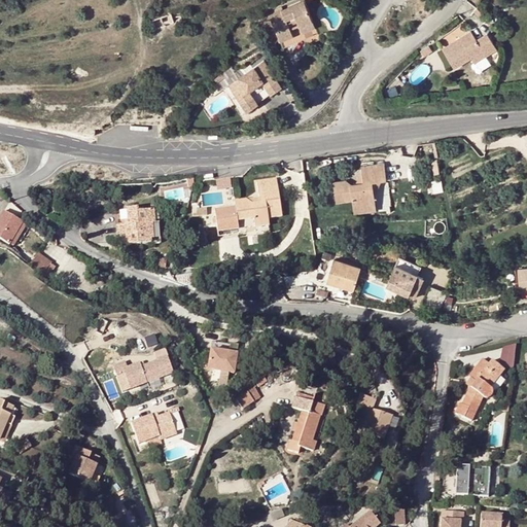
[(305,2),(271,16),(281,40),(294,35),(291,29),(313,20),(305,2)]
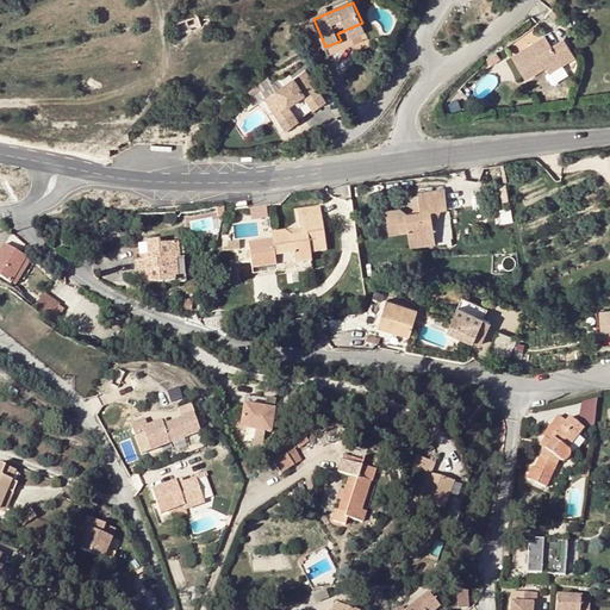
[(203,27),(203,25),(200,18),(199,14),(175,23),(180,35),(203,27)]
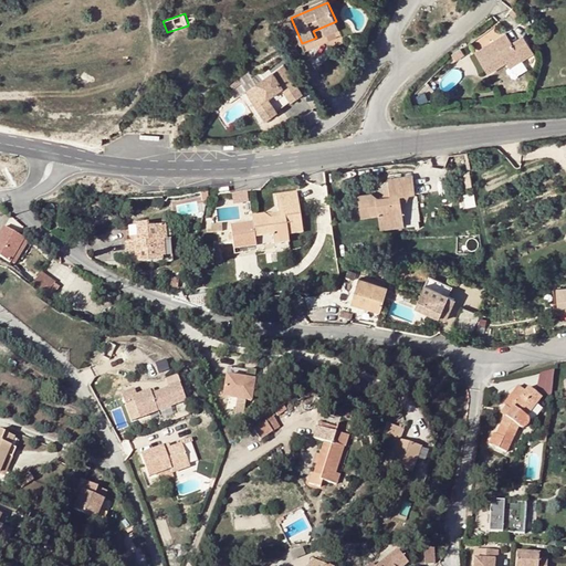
[(316,38),(302,43),(305,51),(328,41),(326,35),(339,30),(336,21),(313,31),(316,38)]
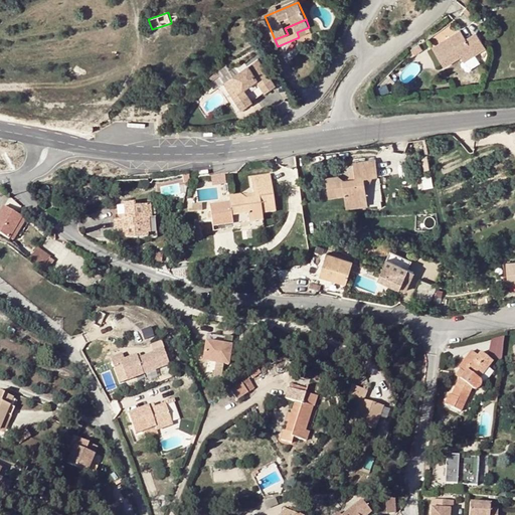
[(463,31),(436,48),(447,67),(464,56),(475,50),(479,54),(490,47),(479,32),(469,39),(463,31)]
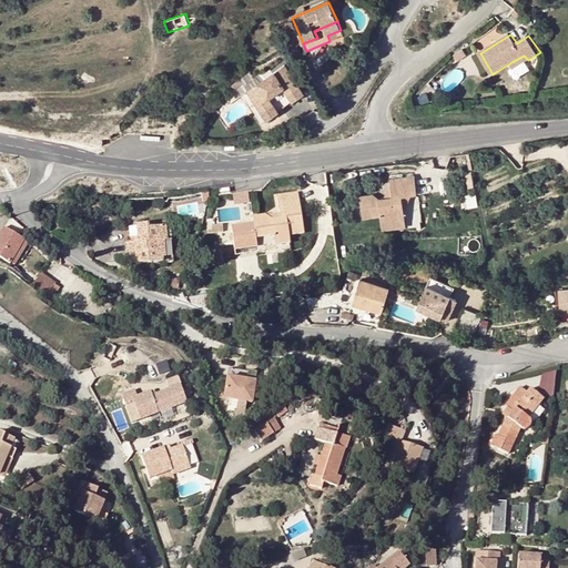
[(524,56),(511,62),(516,68),(528,60),(524,56)]
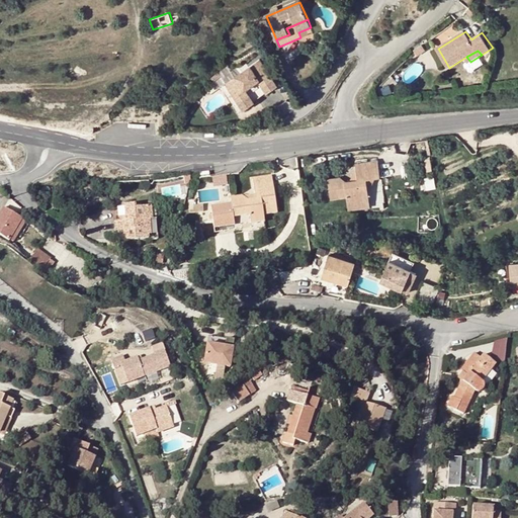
[(260,61),(227,84),(245,109),(255,102),(246,89),(259,80),(268,93),(278,86),(260,61)]
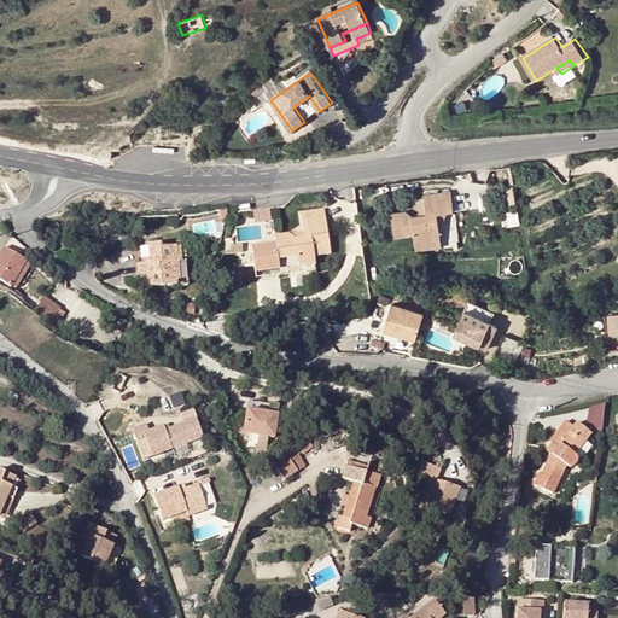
[(406,211),(392,214),(395,237),(414,234),(415,243),(431,240),(431,238),(441,237),(441,229),(438,214),(448,213),(454,211),(452,191),(425,196),(427,214),(412,216),(406,211)]
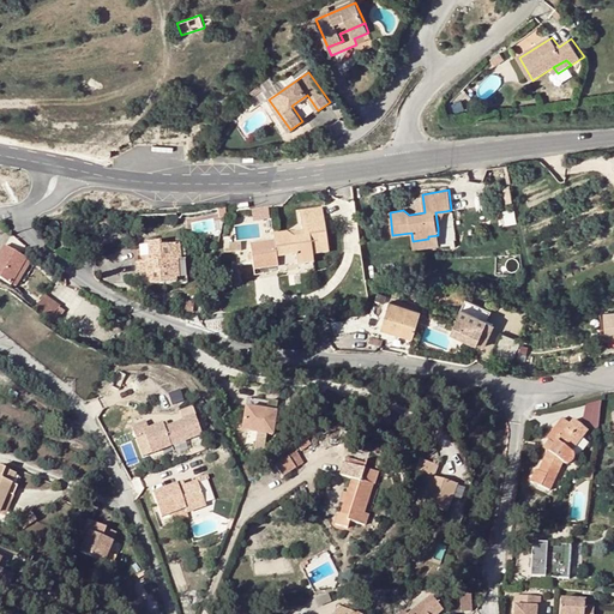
[(301,211),(302,230),(304,235),(295,236),(289,232),(274,234),(275,241),(250,245),(253,270),(278,266),(280,271),(280,272),(299,270),(298,264),(314,262),(313,253),(312,244),(327,242),(323,208),(301,211)]
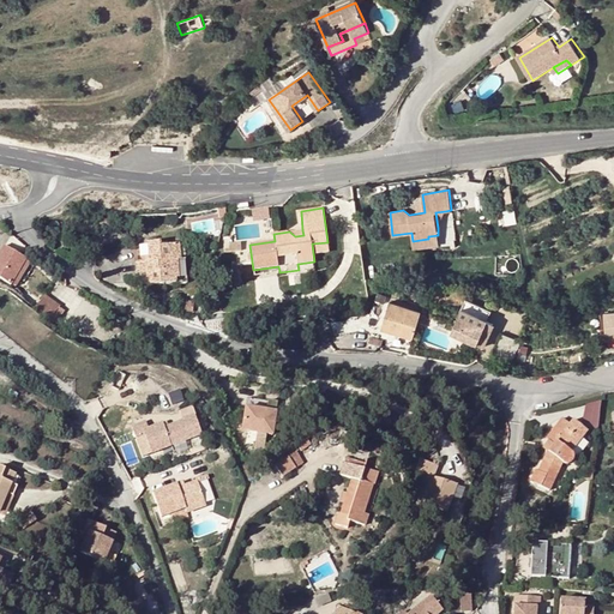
[(268,218),(266,208),(253,210),(254,221),(268,218)]
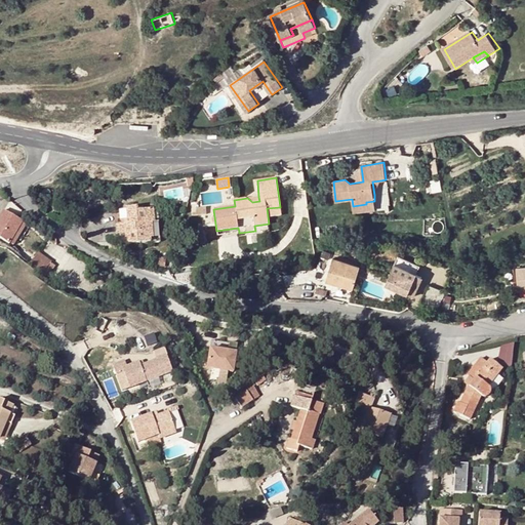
[(374,195),(380,180),(372,182),(374,195)]
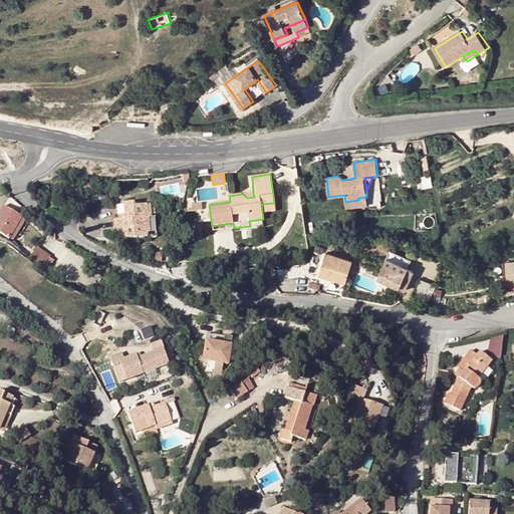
[(91,182),(83,183),(84,190),(92,189),(91,182)]
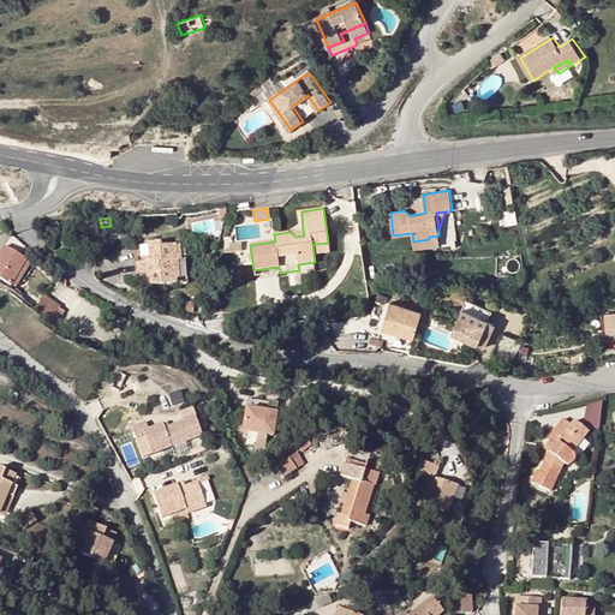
[(440,245),(439,236),(429,237),(429,239),(413,242),(415,248),(440,245)]
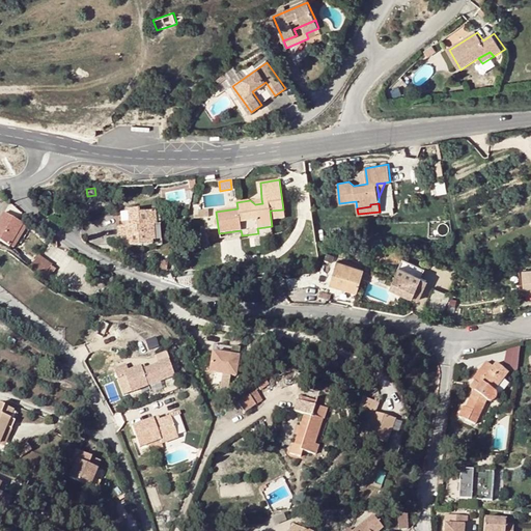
[(156,225),(155,211),(139,212),(139,210),(129,211),(129,226),(119,227),(119,236),(127,235),(127,246),(152,244),(151,241),(150,225),(156,225)]
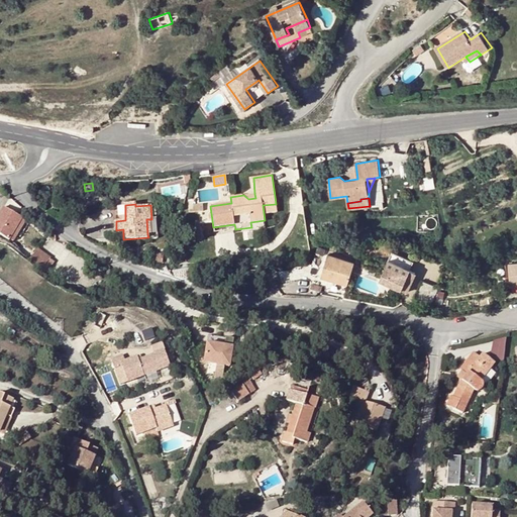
[(277,211),(276,204),(263,205),(264,213),(277,211)]
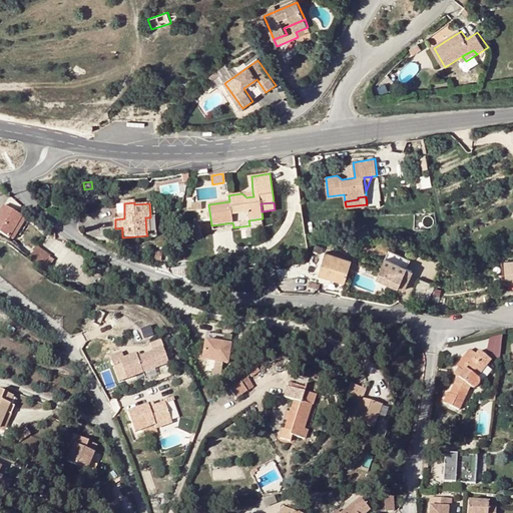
[(155,203),(149,203),(150,217),(145,217),(146,232),(156,231),(155,203)]
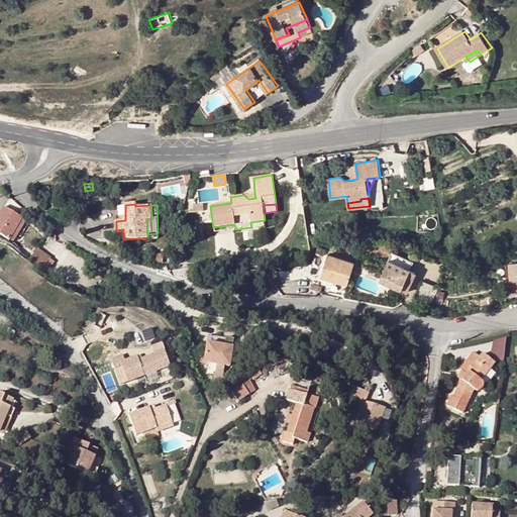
[(11,237),(22,218),(23,217),(5,206),(0,214),(0,231),(11,238),(11,237)]
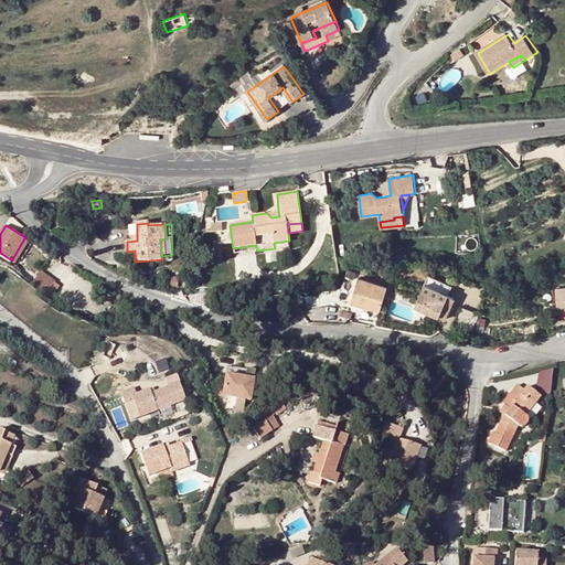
[(28,241),(24,238),(12,259),(17,262),(28,241)]
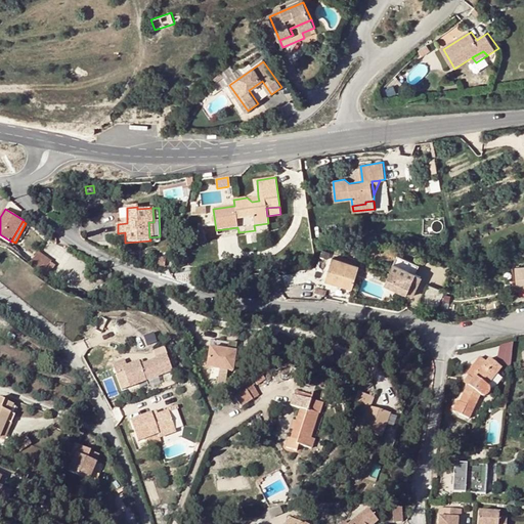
[(30,262),(43,272),(51,261),(39,251),(30,262)]
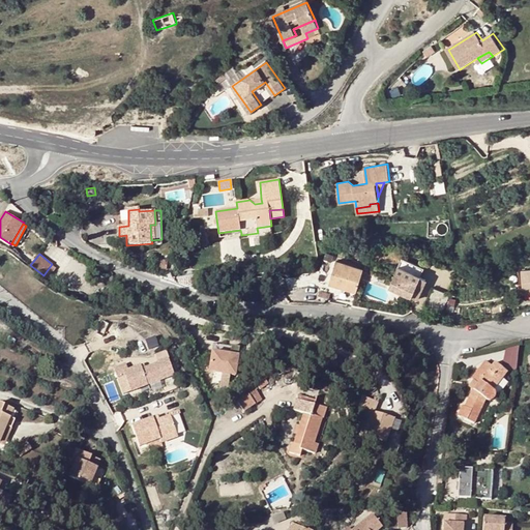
[(404,254),(389,287),(412,296),(414,290),(420,293),(428,274),(422,272),(425,263),(404,254)]
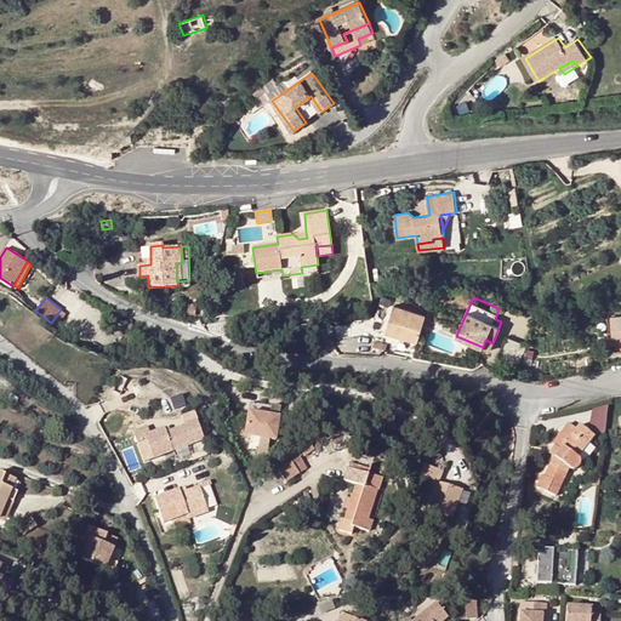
[(387,332),(417,342),(427,314),(394,305),(387,332)]
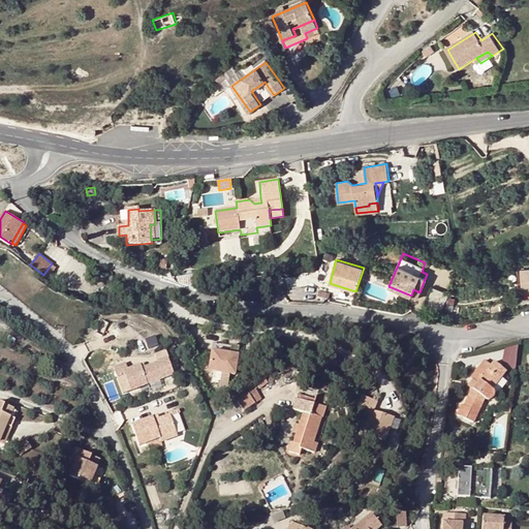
[(239,347),(213,343),(209,371),(235,375),(239,347)]
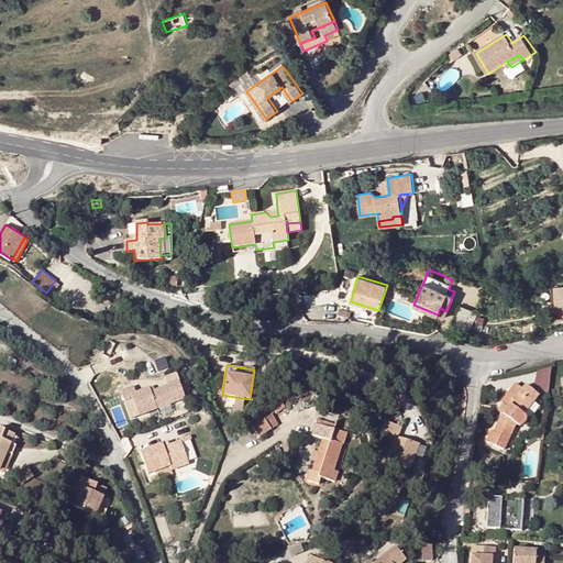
[(536,370),(536,389),(550,390),(550,370),(536,370)]
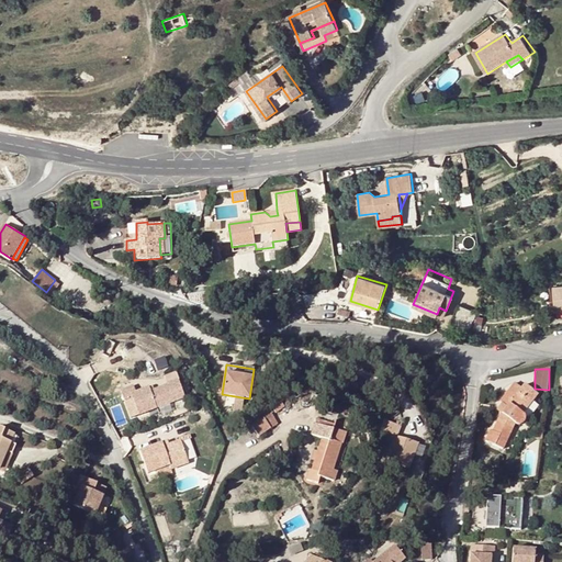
[(17,379),(0,372),(0,382),(13,388),(17,379)]
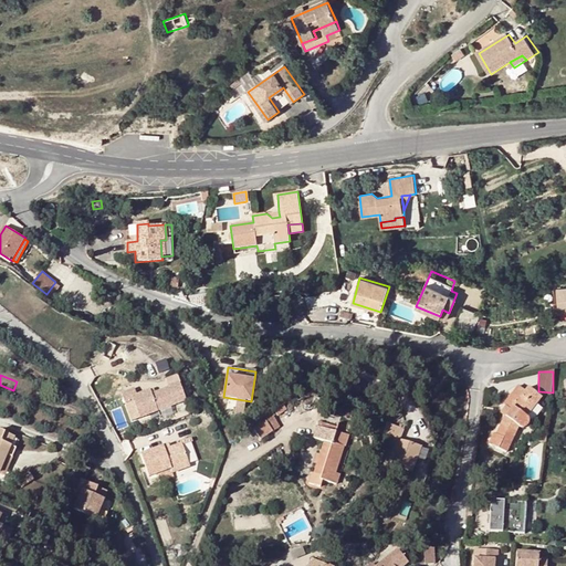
[(157,383),(160,391),(169,388),(166,379),(157,383)]
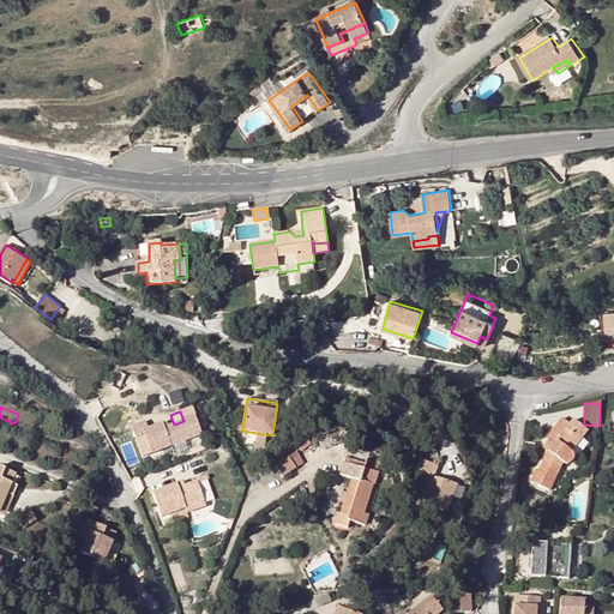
[(145,421),(132,427),(136,438),(144,435),(151,453),(172,445),(173,446),(190,440),(192,449),(206,444),(204,434),(202,435),(194,417),(166,428),(163,422),(148,428),(145,421)]
